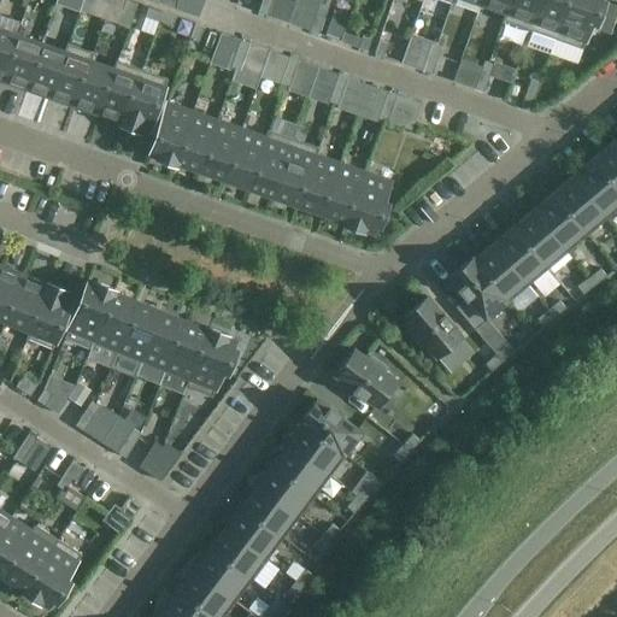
[(268,16),(272,3),(265,0),(262,0),(258,13),(268,16)]
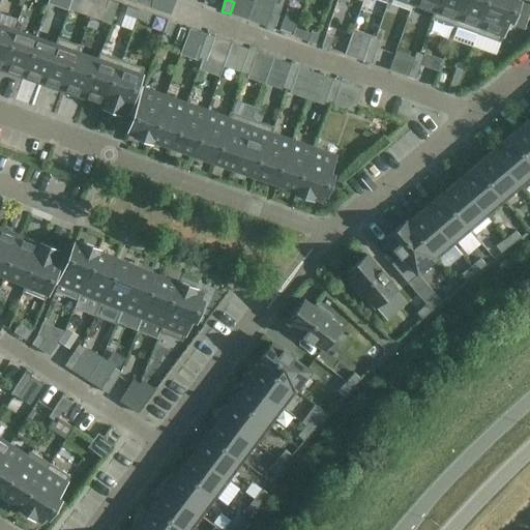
[(413,0),(412,3),(434,11),(432,19),(433,19),(438,0),(413,0)]
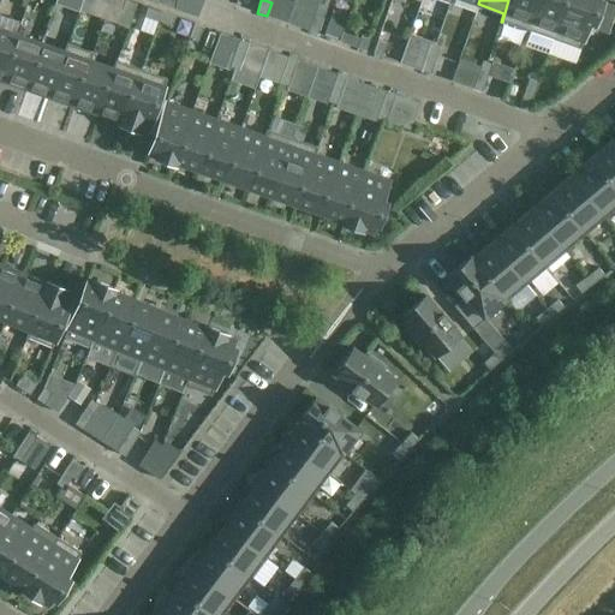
[(508,0),(502,22),(527,30),(538,0),(508,0)]
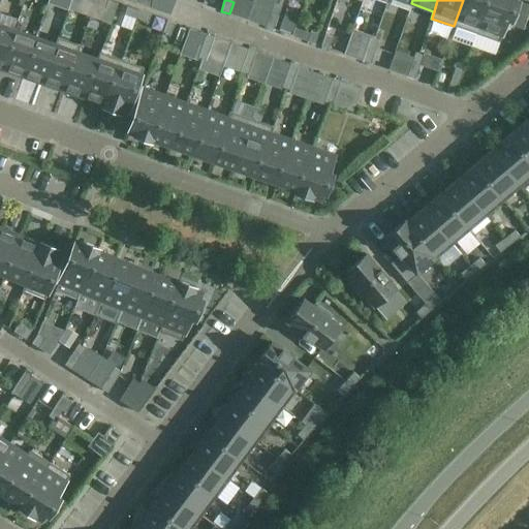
[(463,0),(454,26),(476,34),(488,0),(463,0)]
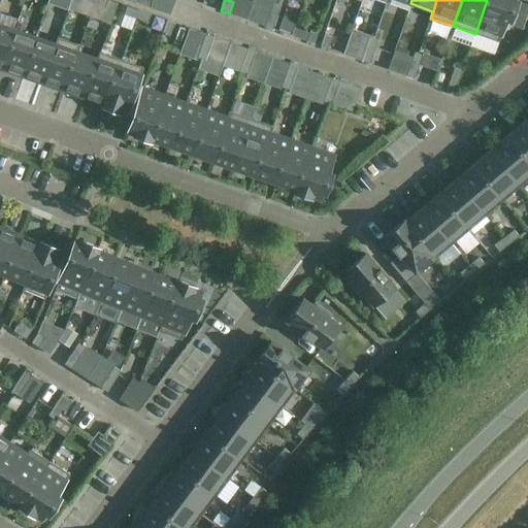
[(522,29),(527,10),(527,4),(517,1),(518,1),(515,0),(487,0),(475,34),(498,42),(505,23),(522,29)]
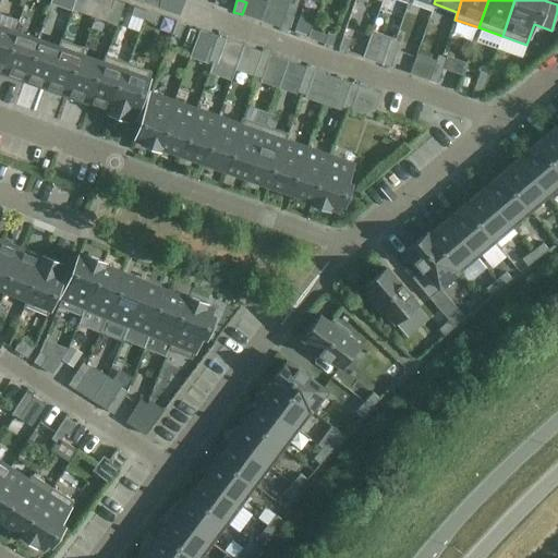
[(293,19),(298,7),(289,3),(284,15),(293,19)]
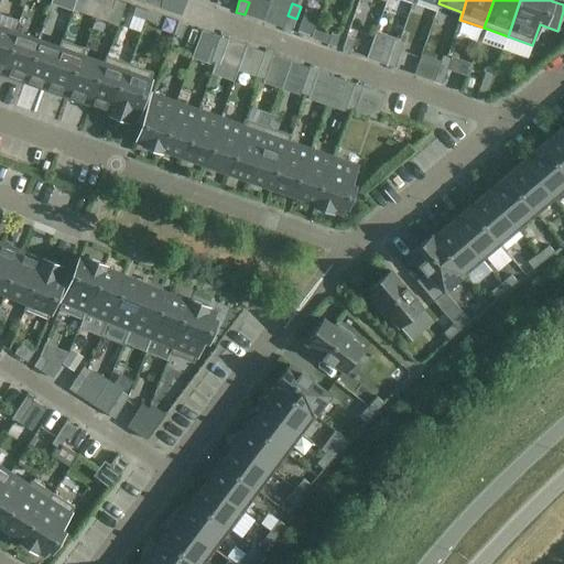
[(144,20),(148,11),(136,7),(132,15),(144,20)]
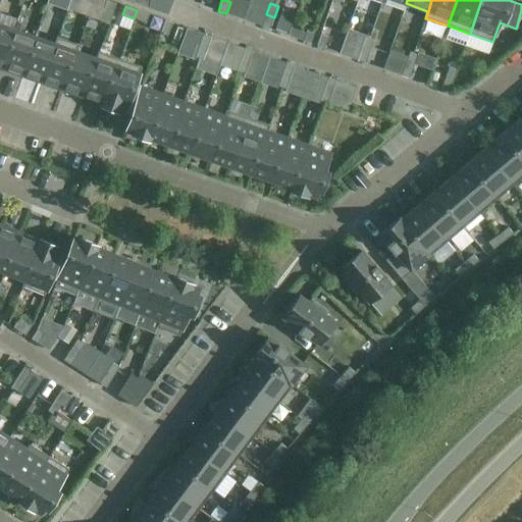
[(137,10),(134,18),(146,22),(149,14),(137,10)]
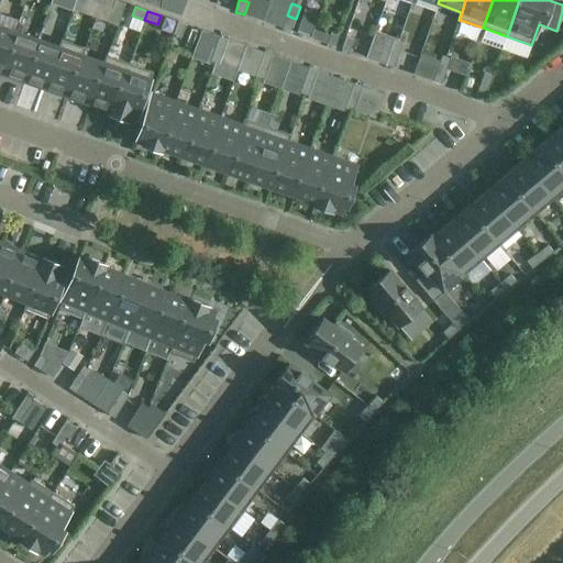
[(299,25),(312,31),(318,17),(304,12),(299,25)]
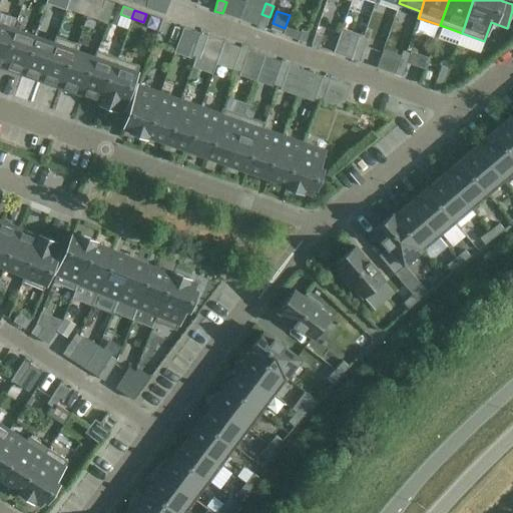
[(266,28),(270,17),(262,14),(258,26),(266,28)]
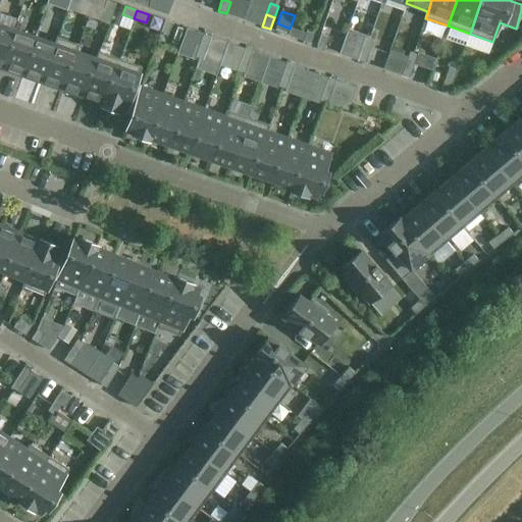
[(168,35),(172,23),(164,20),(160,32),(168,35)]
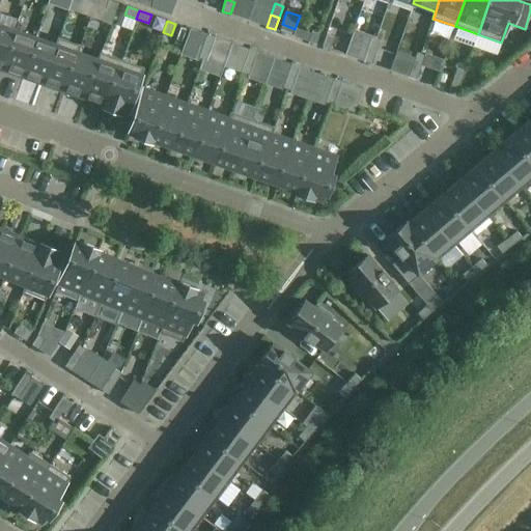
[(0,68),(14,30),(0,25),(0,68)]
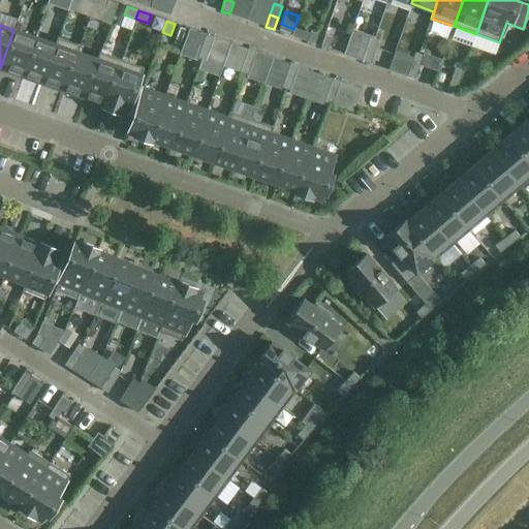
[(310,33),(307,41),(315,43),(319,32),(311,29),(310,33)]
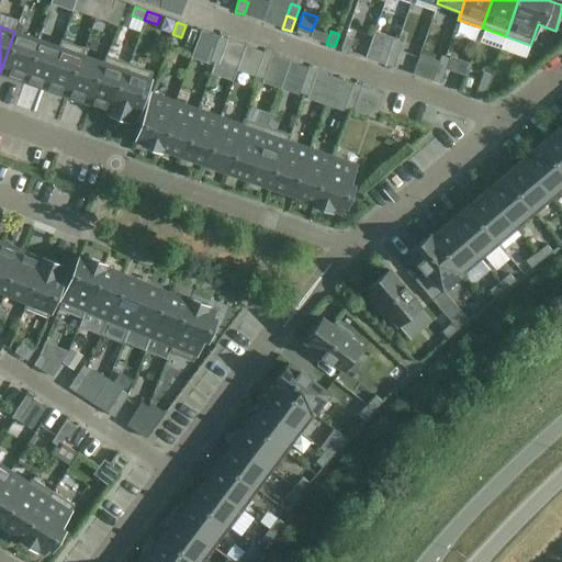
[(23,80),(37,40),(14,32),(0,72),(23,80)]
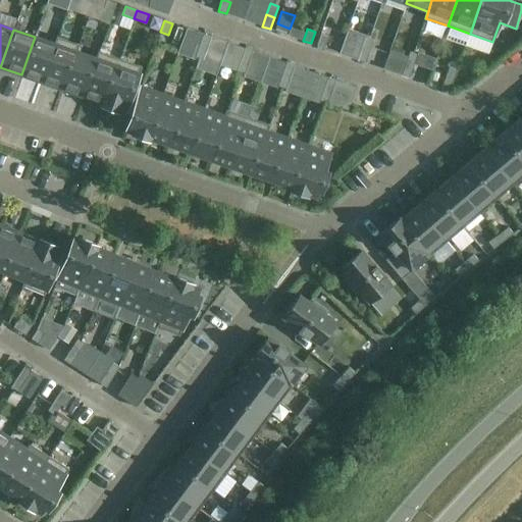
[(207,48),(211,37),(203,34),(199,46),(207,48)]
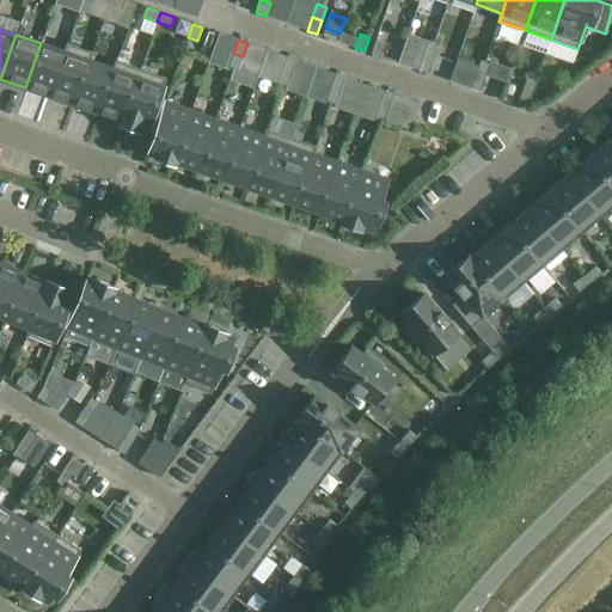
[(377,40),(372,54),(380,56),(385,43),(377,40)]
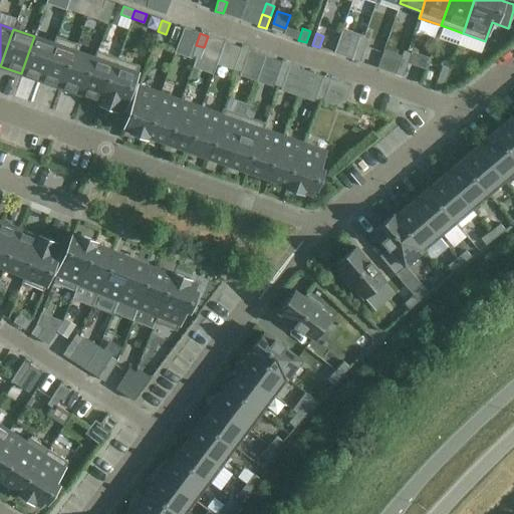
[(41,80),(56,37),(55,36),(53,43),(34,36),(21,73),(41,80)]
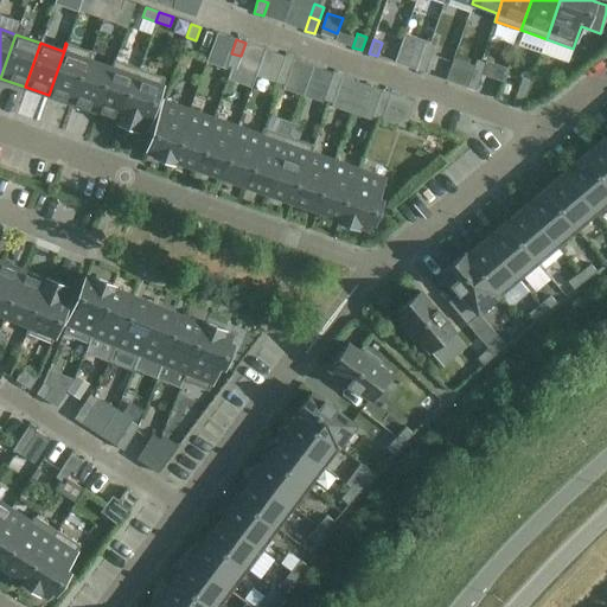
[(429,59),(434,46),(426,43),(421,56),(429,59)]
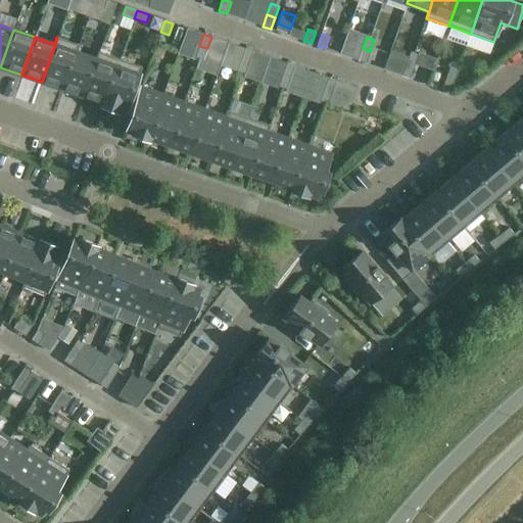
[(62,90),(79,45),(57,38),(42,82),(62,90)]
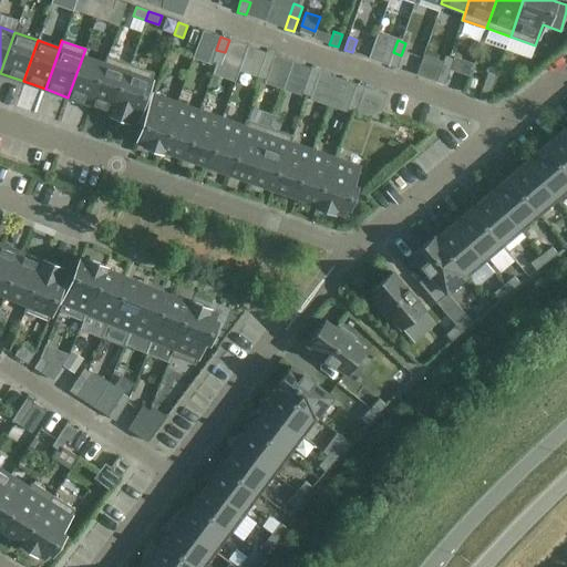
[(85,49),(68,98),(91,105),(107,57),(106,57),(104,63),(83,57),(86,49),(85,49)]
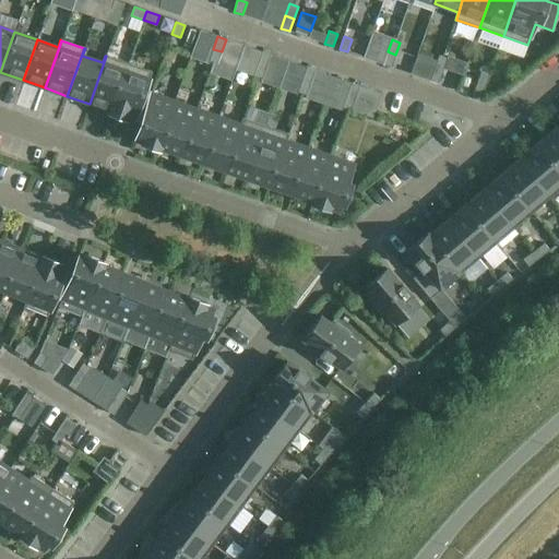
[(217,64),(222,51),(213,49),(209,61),(217,64)]
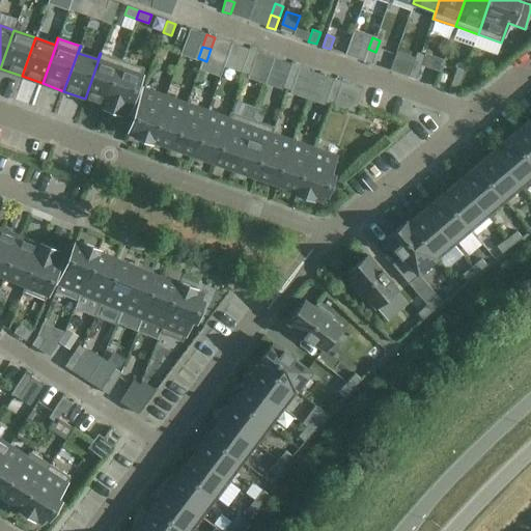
[(253,64),(257,52),(249,49),(245,61),(253,64)]
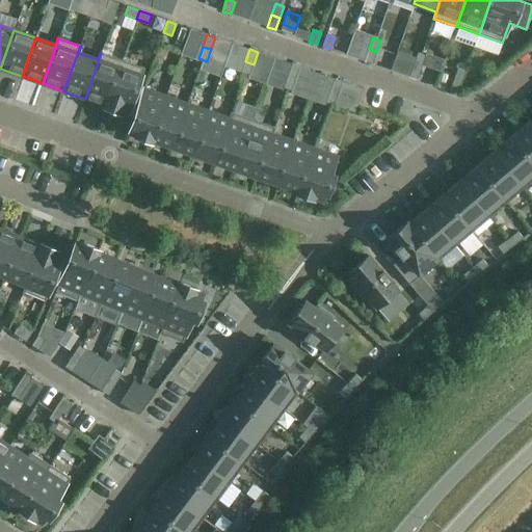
[(372,63),(376,52),(369,49),(365,61),(372,63)]
